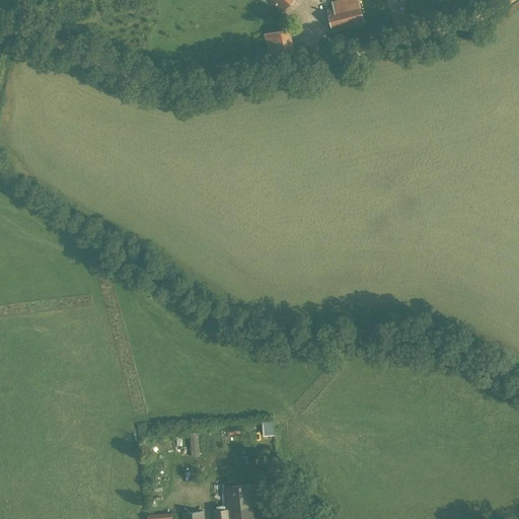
[(274,0),(272,3),(282,13),(293,0),(274,0)]
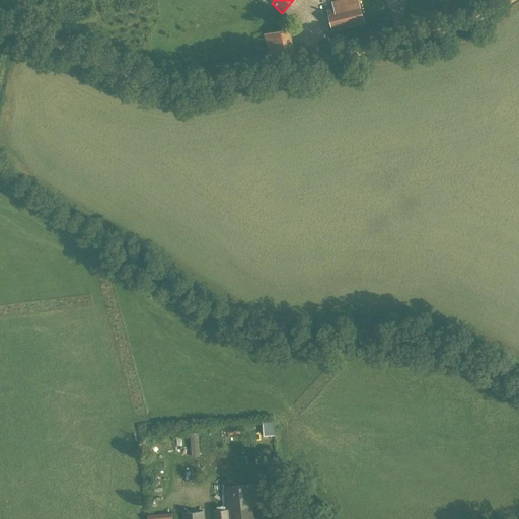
[(365,23),(359,1),(326,9),(332,31),(365,23)]
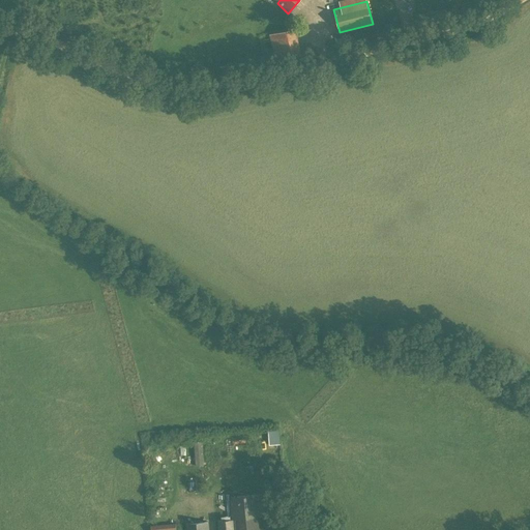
[(301,56),(296,29),(269,34),(275,61),(301,56)]
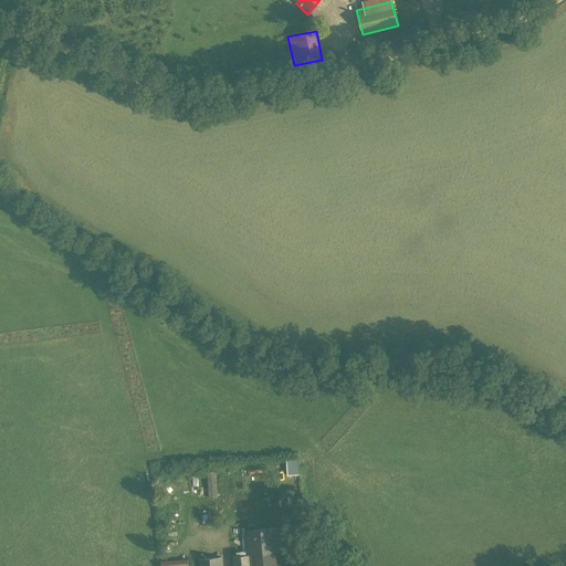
[(279,565),(278,551),(281,551),(280,527),(244,531),(247,555),(232,556),(232,565),(279,565)]
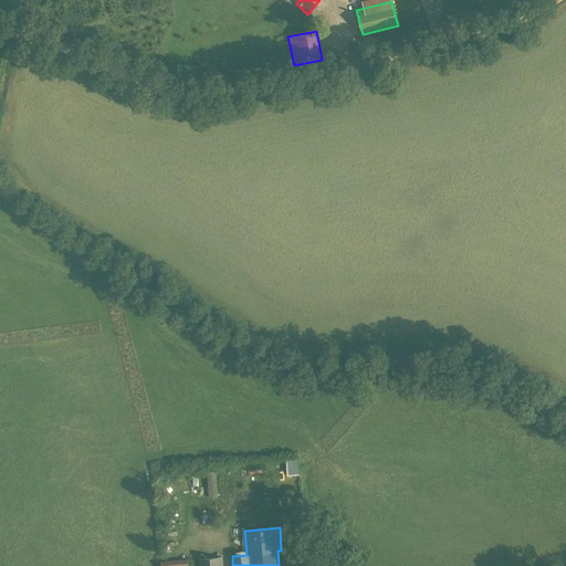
[(198,565),(222,565),(222,556),(198,558),(198,565)]
